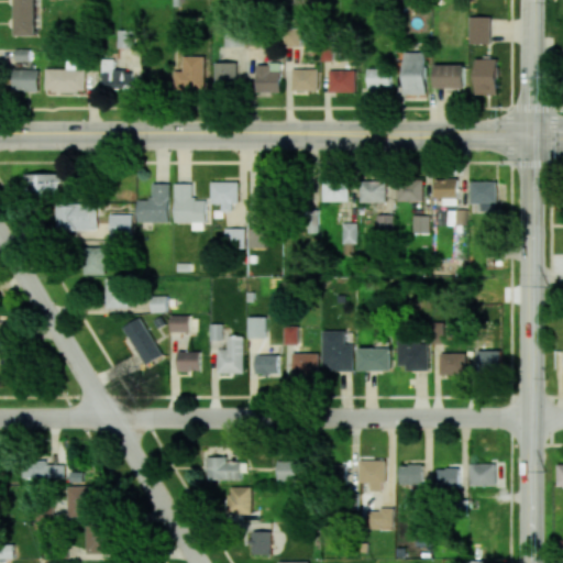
[(14,0),(15,35),(37,35),(36,0),(14,0)]
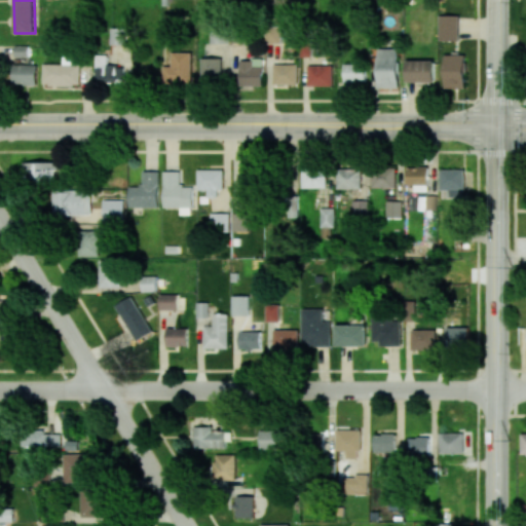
[(459,40),(459,15),(440,15),(440,40),(459,40)]
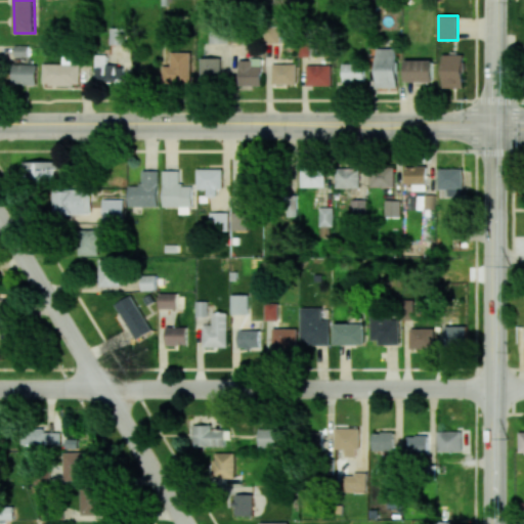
[(280,27),(266,27),(266,44),(280,43),(280,27)]
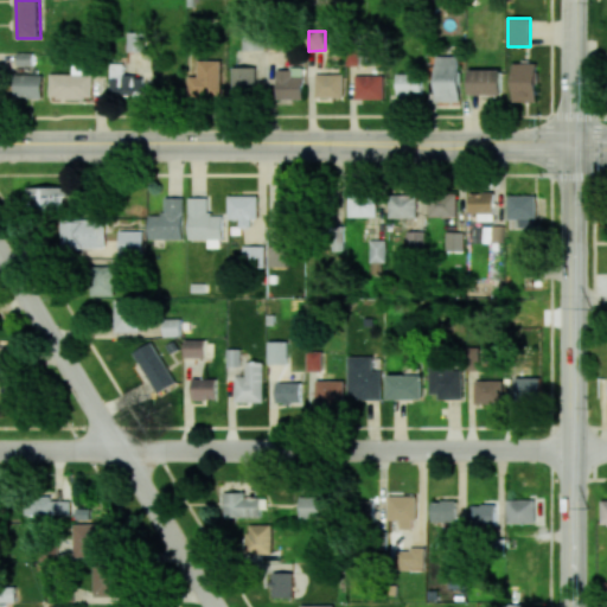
[(146,52),(146,32),(128,32),(127,52),(146,52)]
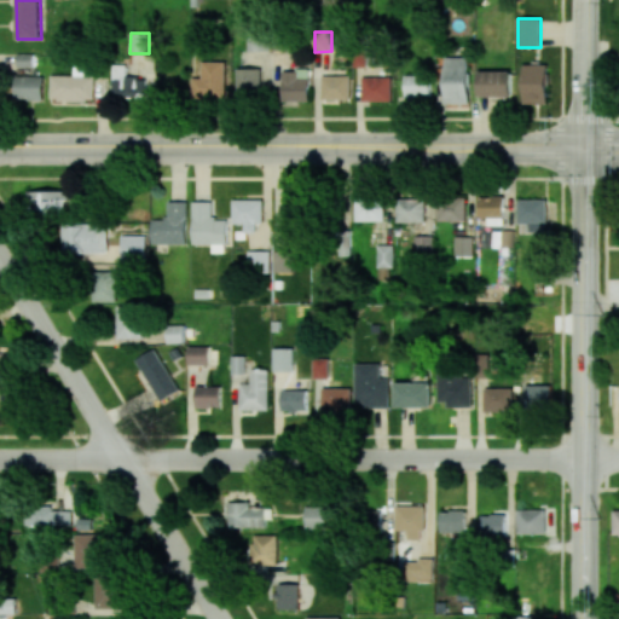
[(248,51),(270,51),(268,36),(248,36),(248,51)]
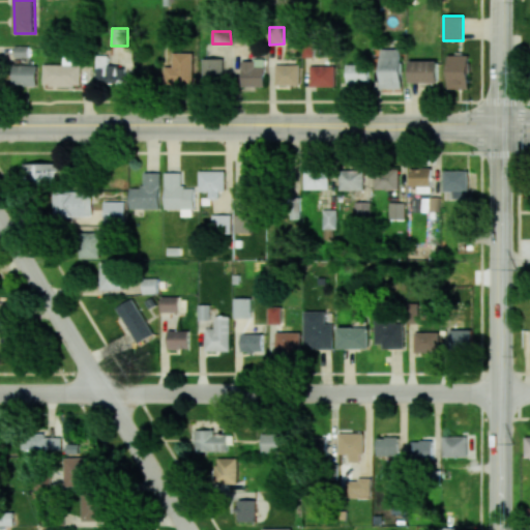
[(28,47),(0,47),(0,58),(28,58),(28,47)]
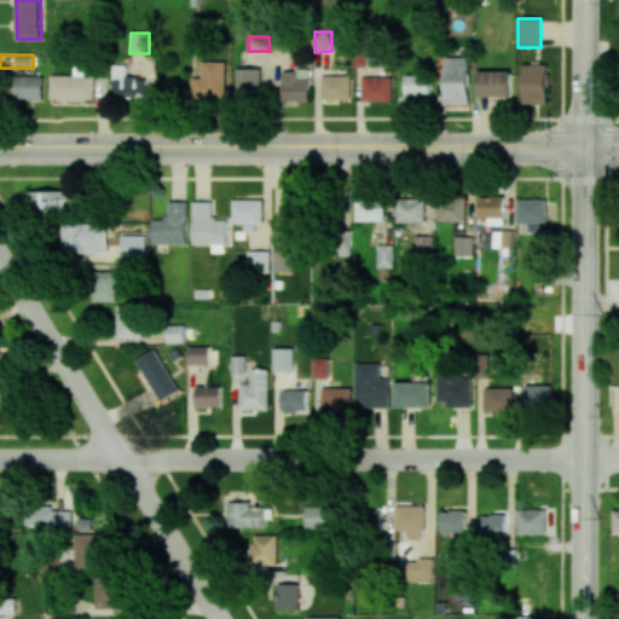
[(445,104),(470,104),(469,57),(444,57),(445,104)]
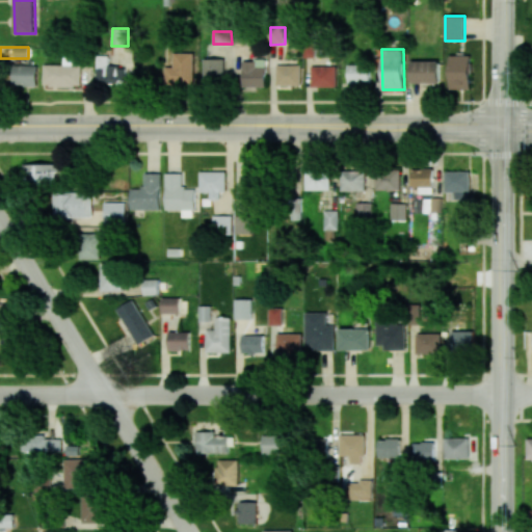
[(166,67),(165,84),(194,85),(194,53),(175,53),(174,67),(166,67)]
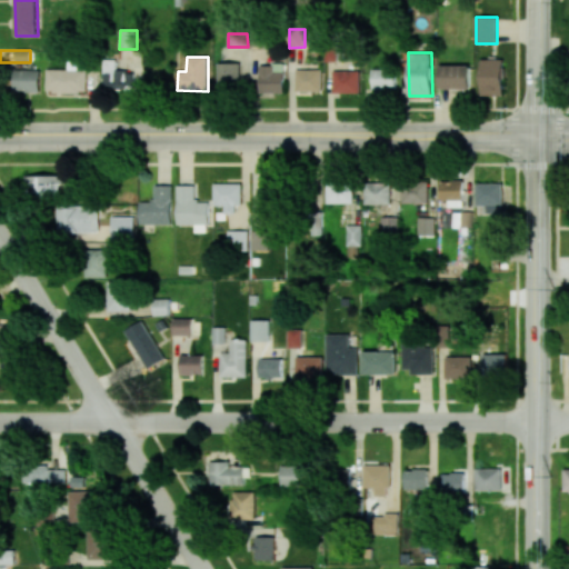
[(133,90),(133,72),(116,71),(116,59),(103,59),(102,89),(133,90)]
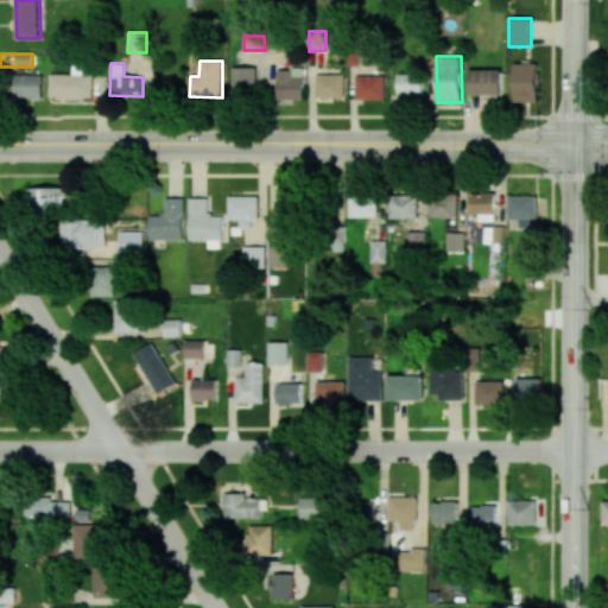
[(514,102),(538,102),(538,63),(514,63),(514,102)]
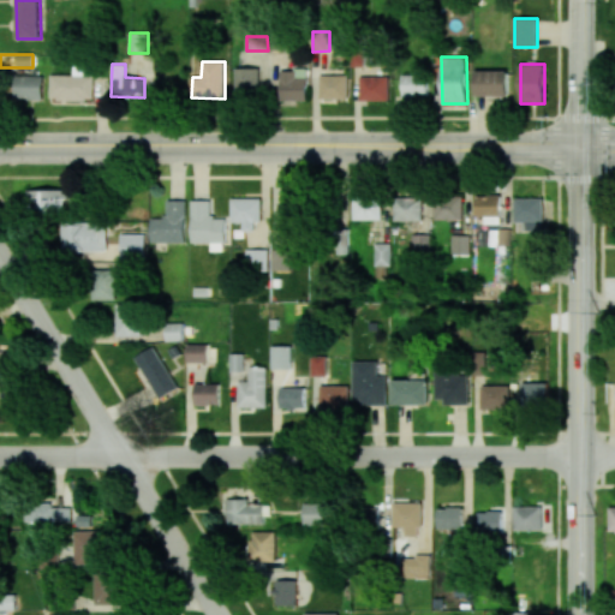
[(260,69),(236,67),(236,95),(260,95),(260,69)]
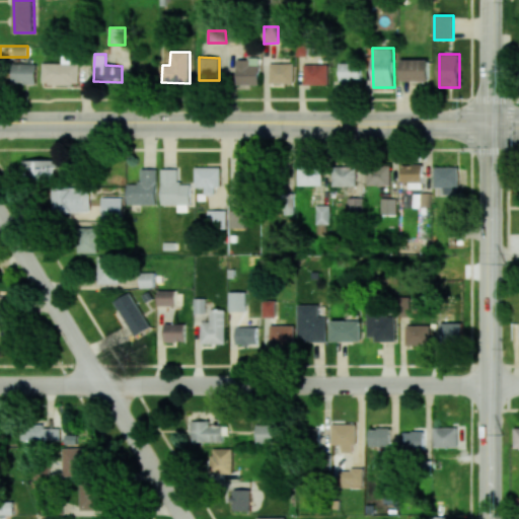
[(260,84),(258,58),(236,59),(237,85),(260,84)]
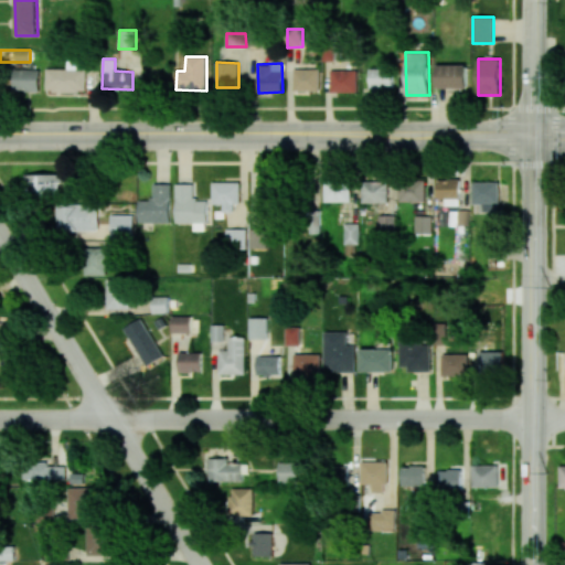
[(467,65),(437,65),(436,88),(467,88),(467,65)]
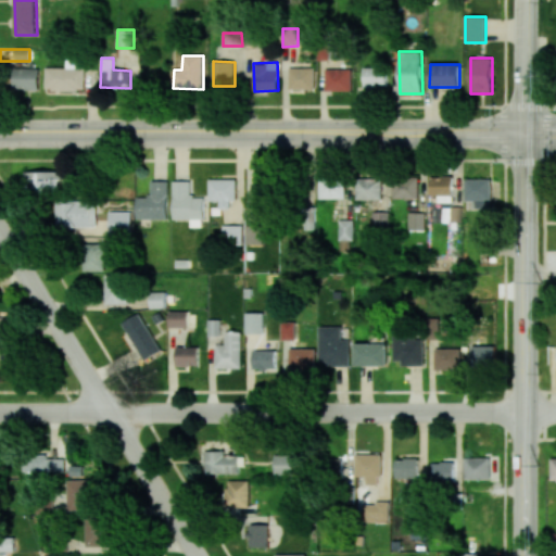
[(45,90),(87,90),(87,68),(46,67),(45,90)]
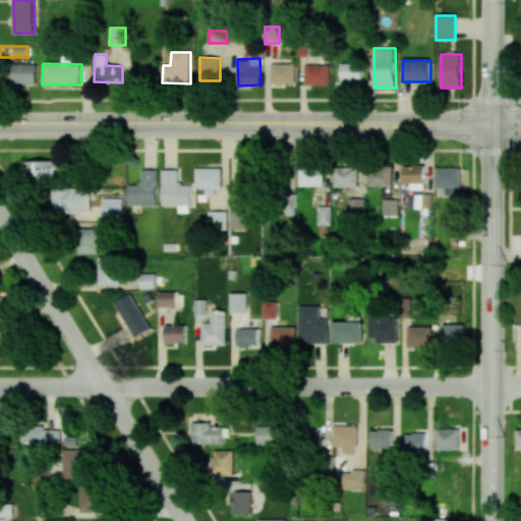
[(295,63),(271,64),(271,83),(295,83),(295,63)]
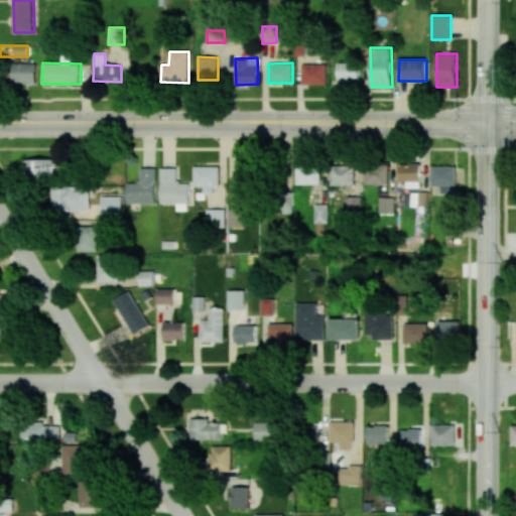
[(359,82),(359,62),(338,62),(338,82),(359,82)]
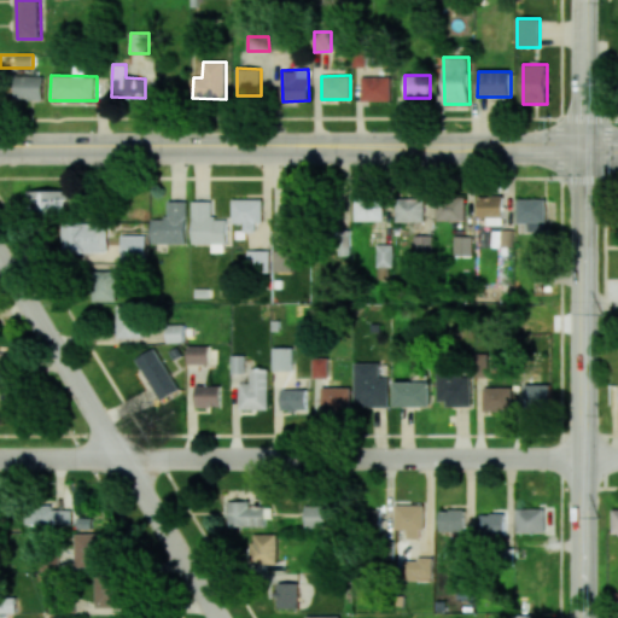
[(44,76),(15,76),(15,99),(44,99),(44,76)]
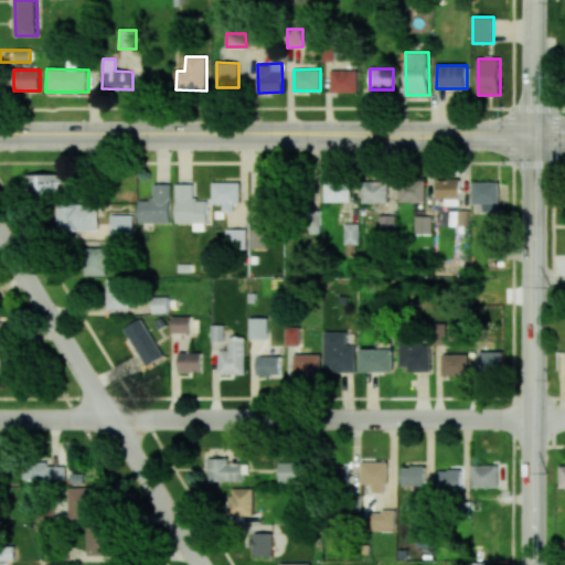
[(358,93),(358,71),(330,71),(330,93),(358,93)]
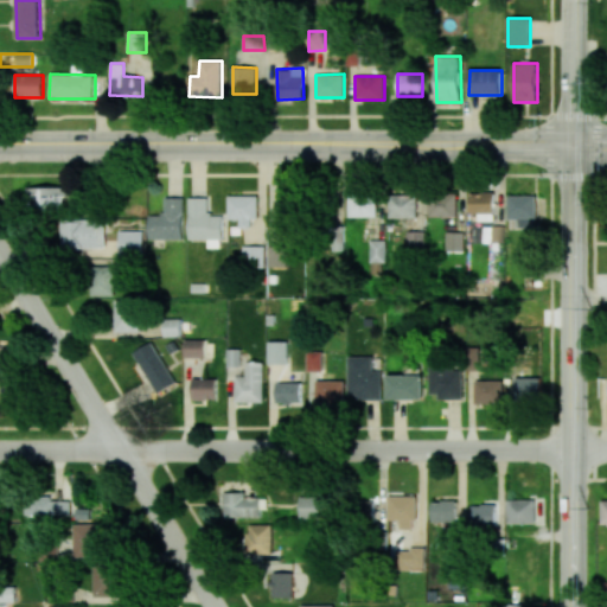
[(66,186),(29,187),(30,210),(68,209),(66,186)]
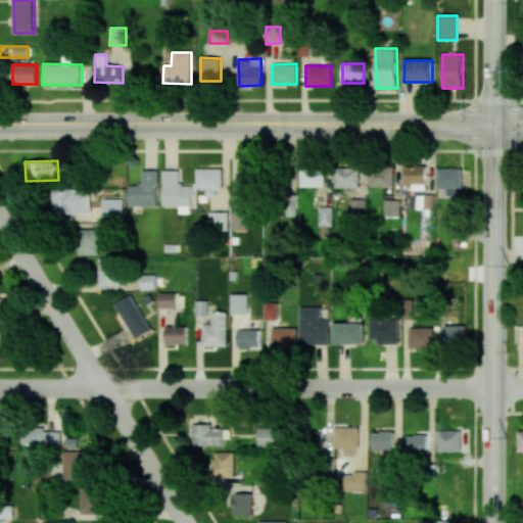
[(426,167),(405,165),(403,184),(412,184),(411,190),(425,190),(426,167)]
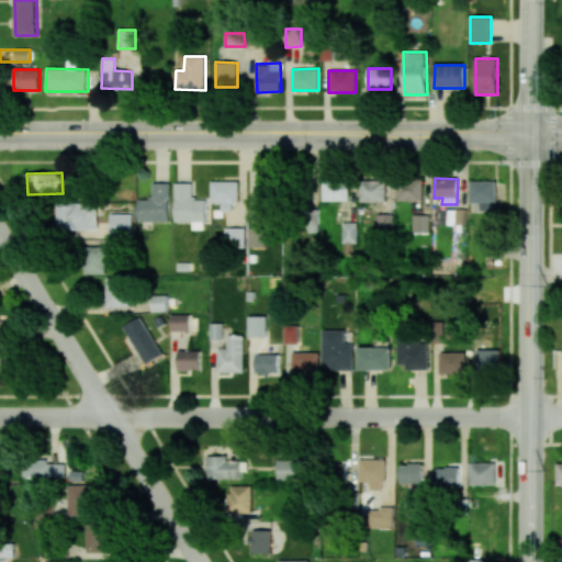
[(323,201),(348,201),(348,179),(322,179),(323,201)]
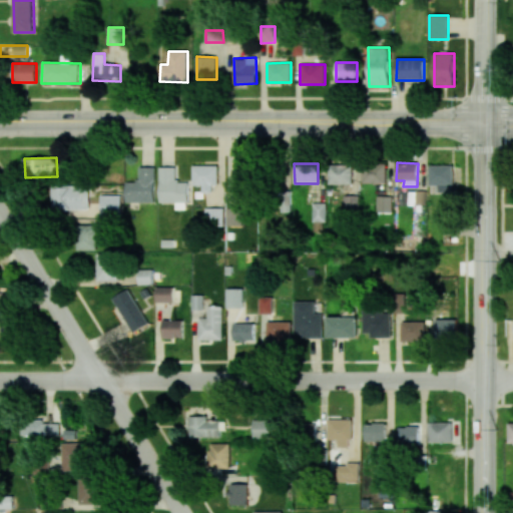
[(362,182),(385,183),(386,164),(362,163),(362,182)]
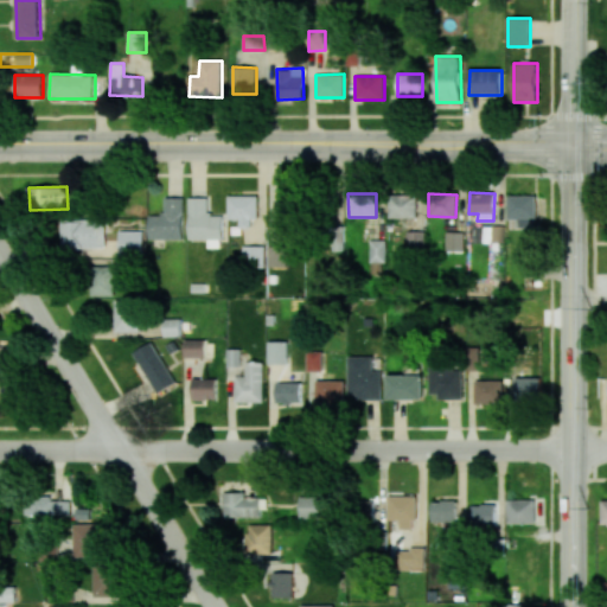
[(416,218),(416,196),(389,195),(388,218),(416,218)]
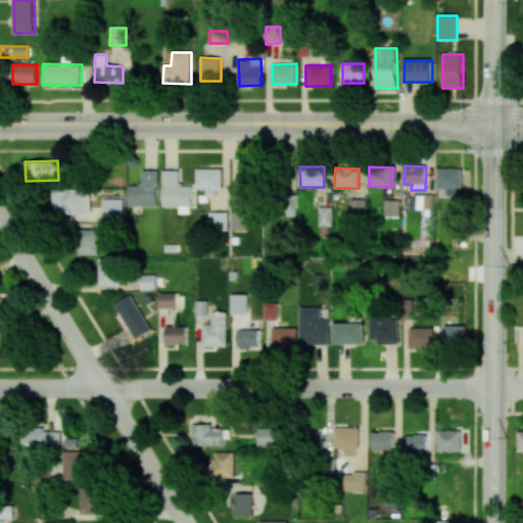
[(222,169),(197,169),(196,189),(206,189),(206,196),(222,196),(222,169)]
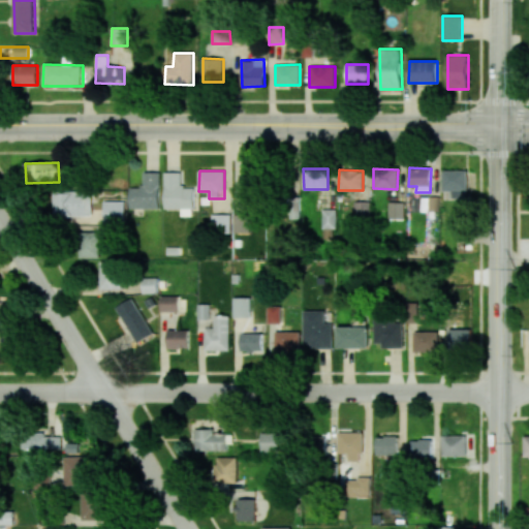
[(242,170),(242,188),(260,188),(260,170),(242,170)]
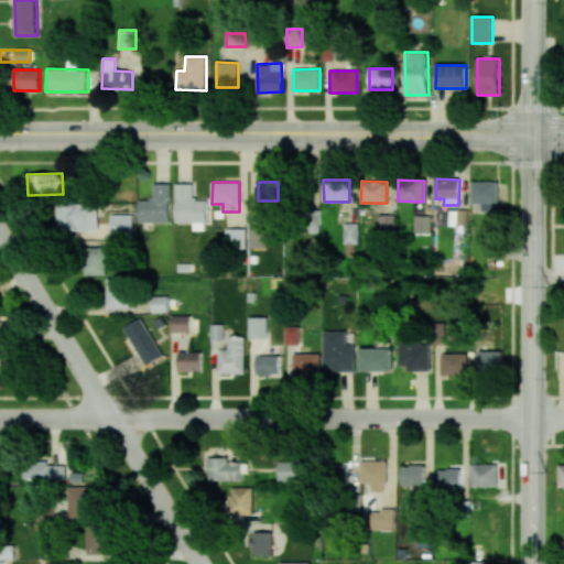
[(498,204),(498,182),(472,182),(472,203),(498,204)]
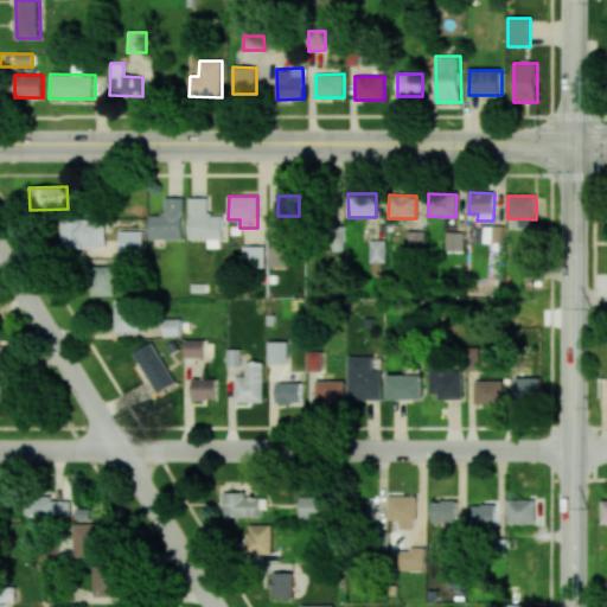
[(184,198),(165,197),(164,215),(149,213),(148,238),(183,240),(184,198)]
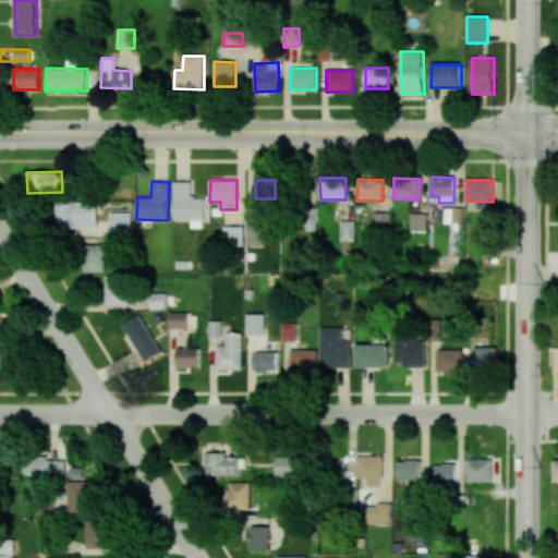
[(174,220),(191,220),(191,228),(205,228),(204,197),(192,197),(192,182),(173,182),(174,220)]
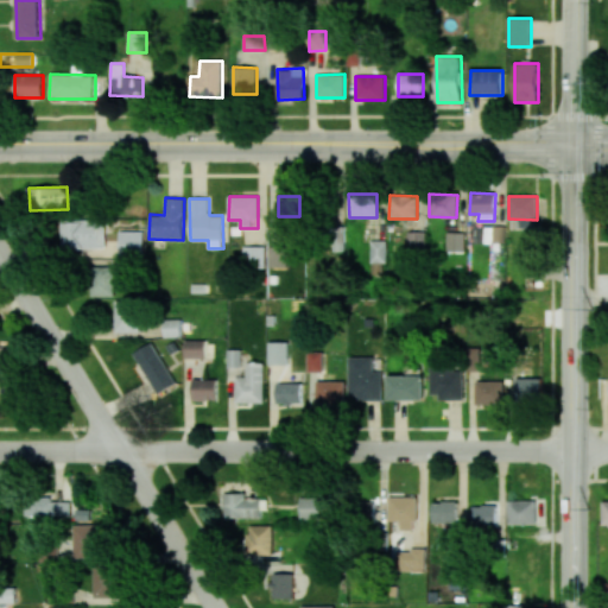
[(107,247),(106,220),(63,221),(63,248),(107,247)]
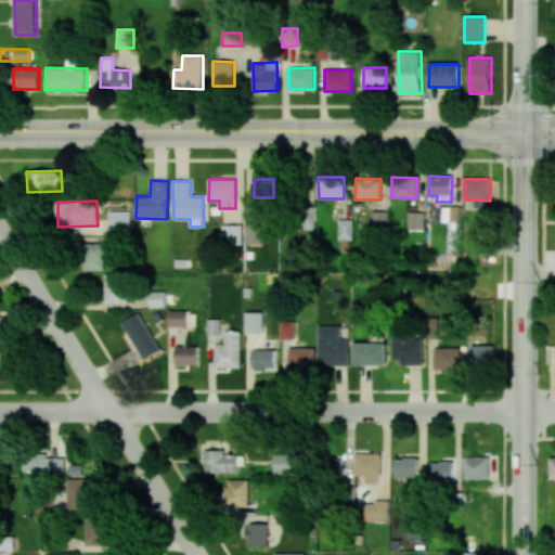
[(490,201),(478,201),(478,252),(490,252),(490,201)]
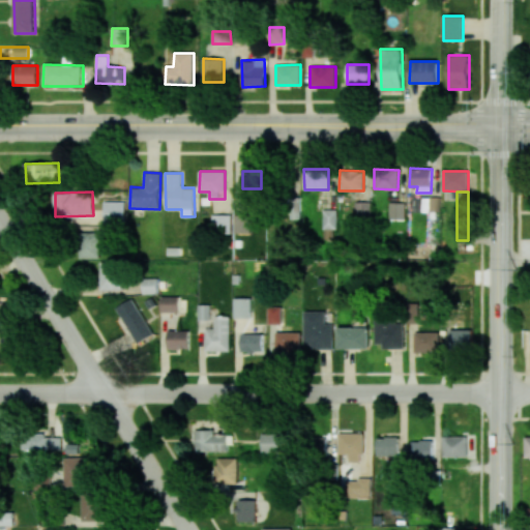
[(126,202),(106,201),(105,224),(126,224),(126,202)]
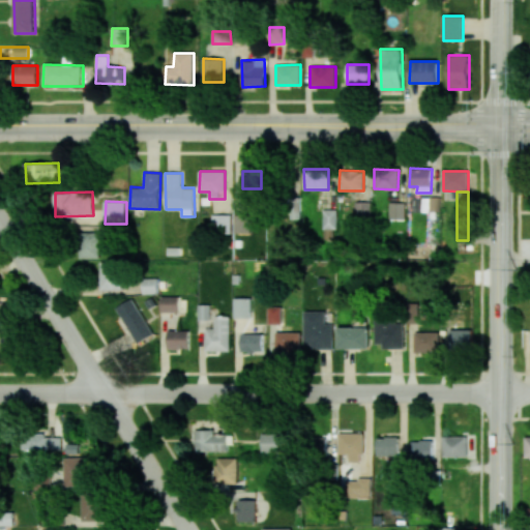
[(371,202),(355,202),(355,217),(371,217),(371,202)]
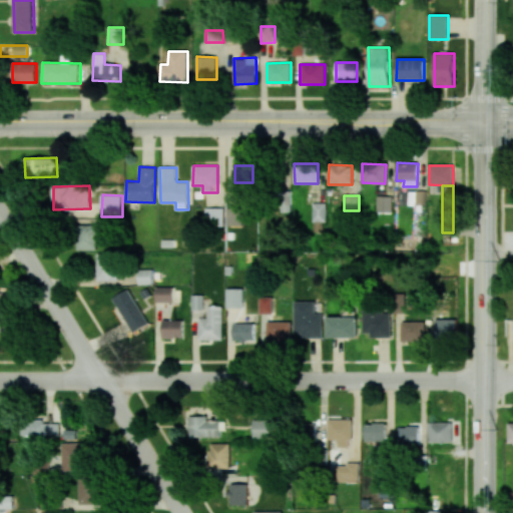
[(376,211),(392,212),(392,196),(377,195),(376,211)]
